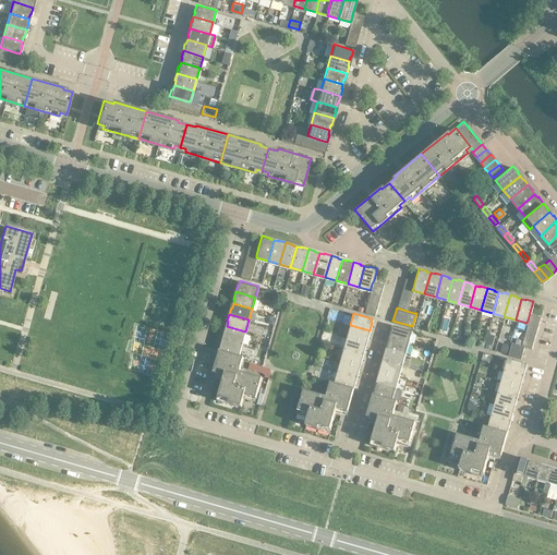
[(412,329),(392,324),(391,329),(390,328),(388,336),(409,341),(412,329)]
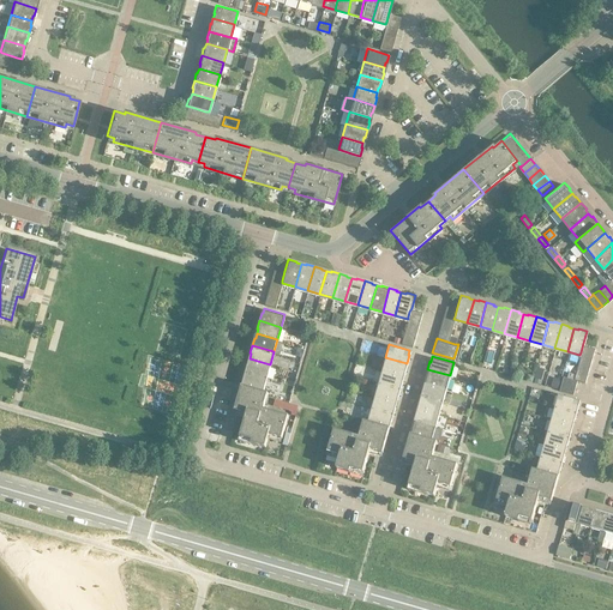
[(407,363),(385,357),(382,369),(402,375),(403,370),(404,370),(407,363)]
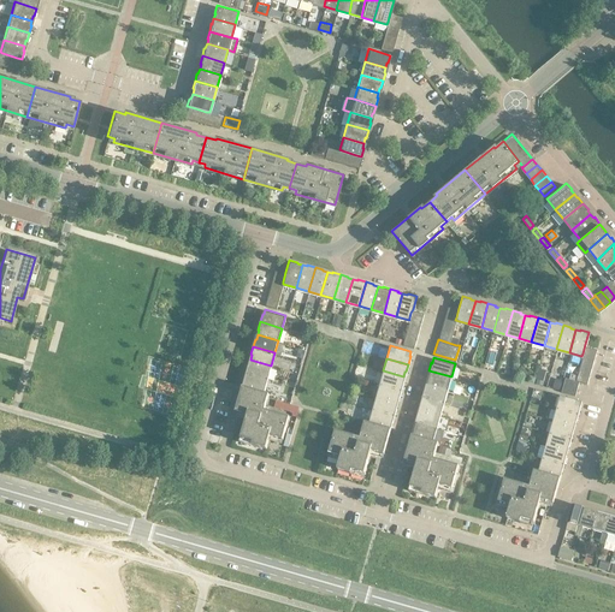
[(271,366),(250,360),(249,364),(248,364),(246,372),(267,378),(271,366)]
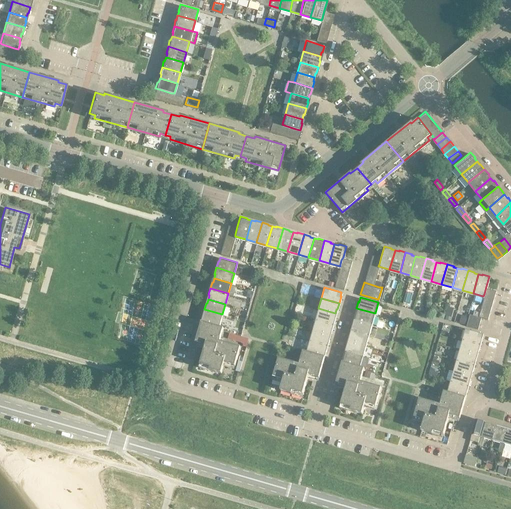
[(335,313),(318,308),(315,318),(333,323),(335,317),(334,317),(335,313)]
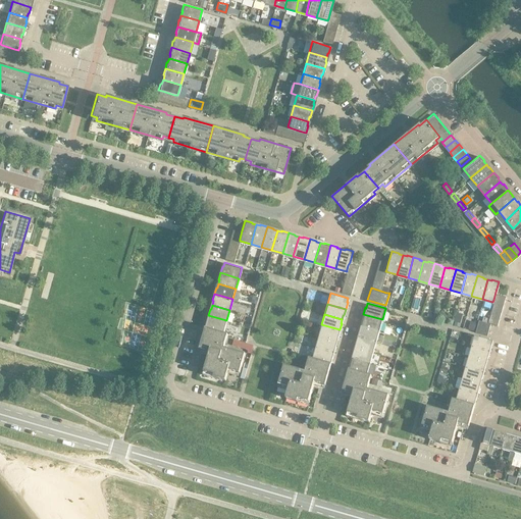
[(382,319),(363,314),(362,320),(363,320),(361,324),(379,329),(382,319)]
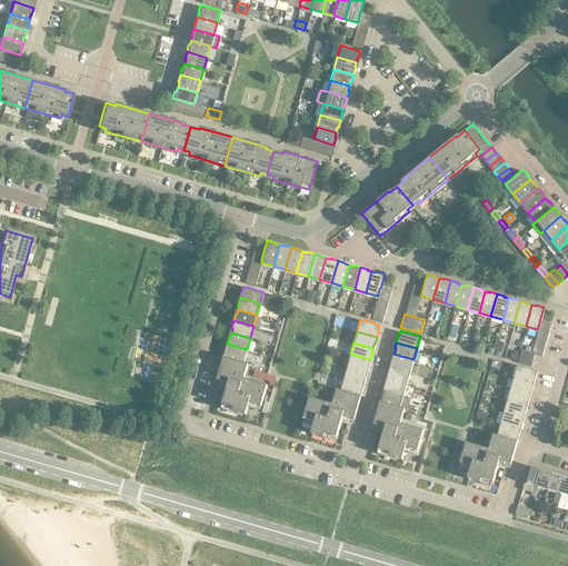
[(247,349),(227,344),(225,350),(226,350),(225,355),(223,355),(217,378),(219,379),(218,383),(227,385),(222,403),(233,406),(232,409),(246,413),(249,401),(260,405),(267,384),(243,377),(248,361),(243,360),(247,349)]
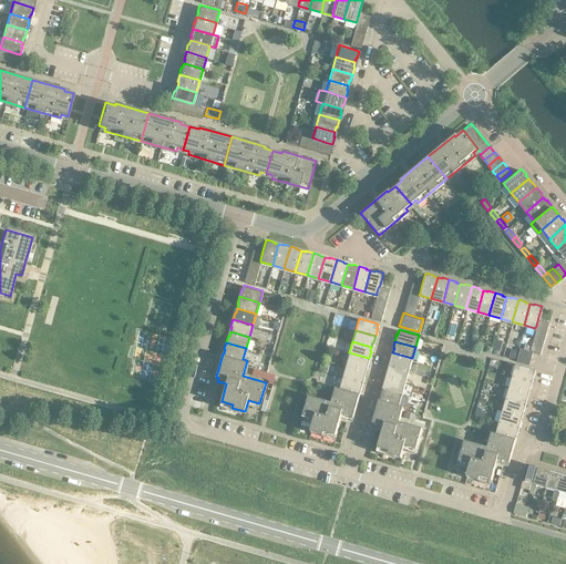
[(267,342),(264,352),(270,355),(273,344),(267,342)]
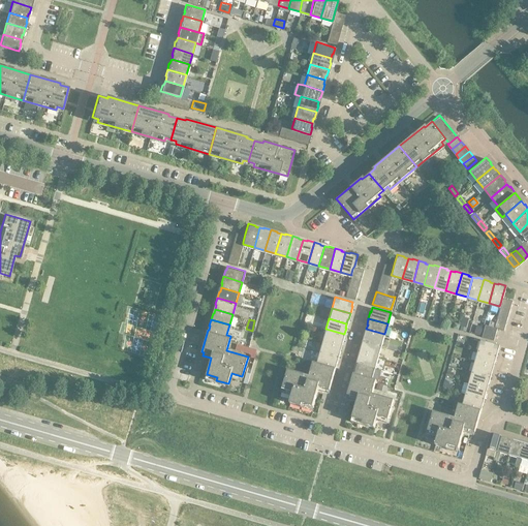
[(485,322),(483,329),(495,333),(497,327),(494,326),(488,323),(485,322)]
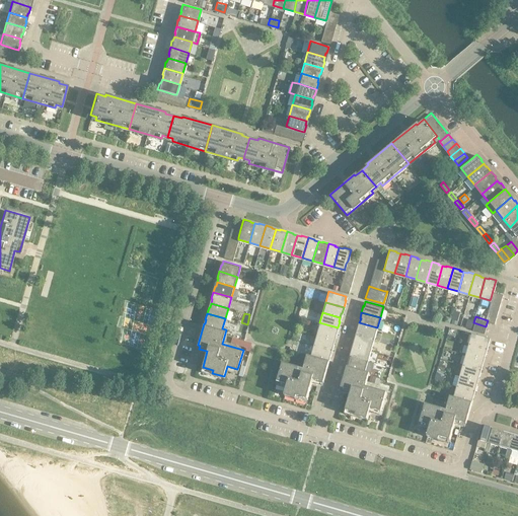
[(466,317),(464,324),(470,326),(472,318),(466,317)]
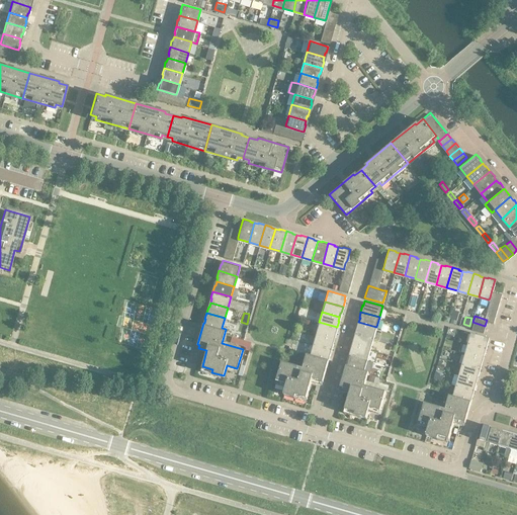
[(337,327),(319,322),(316,333),(333,338),(335,333),(335,334),(337,327)]
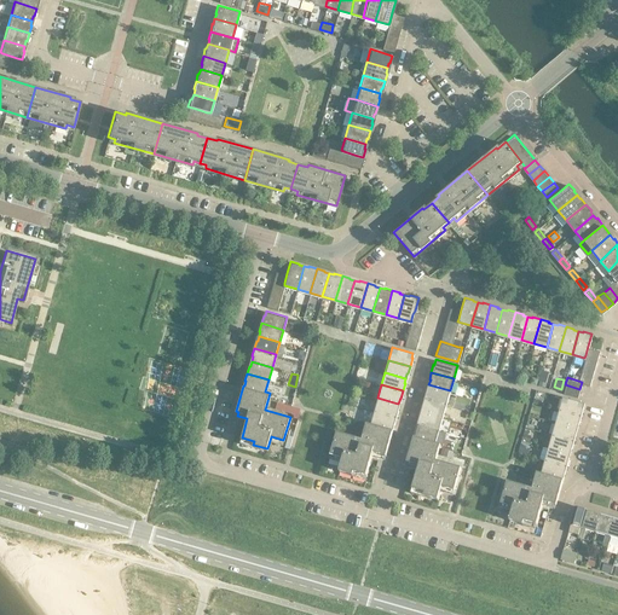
[(450,390),(428,384),(427,389),(426,389),(423,396),(446,404),(450,390)]
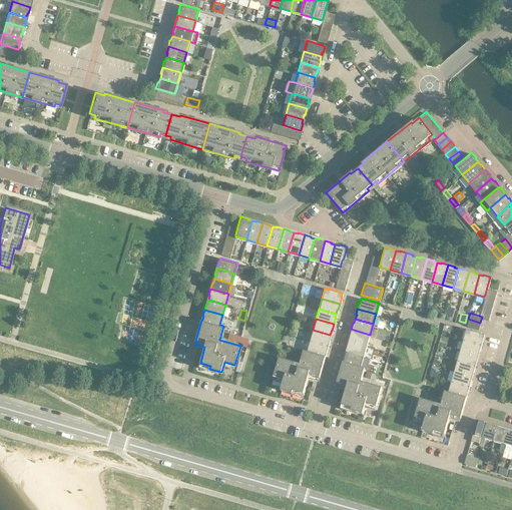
[(480,323),(468,319),(467,325),(478,329),(480,323)]
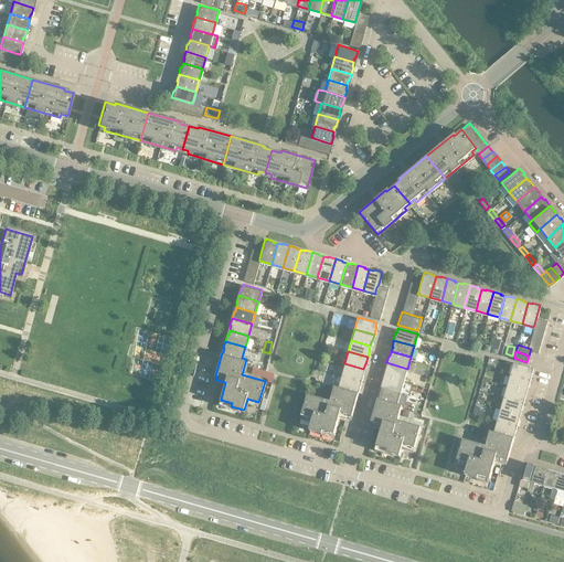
[(532,367),(513,361),(510,373),(530,379),(532,372),(531,372),(532,367)]
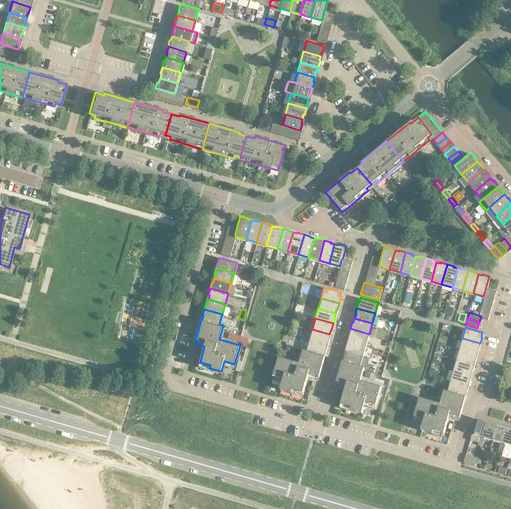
[(369,334),(350,328),(349,335),(350,335),(348,339),(366,344),(369,334)]
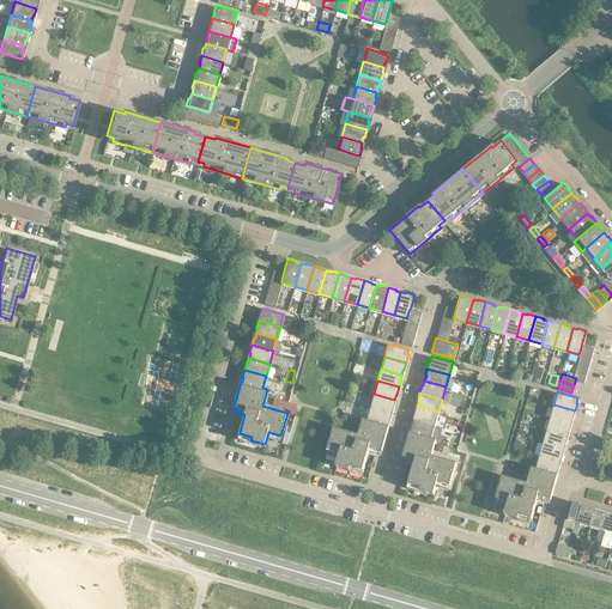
[(394,400),(374,394),(370,406),(392,412),(394,405),(393,405),(394,400)]
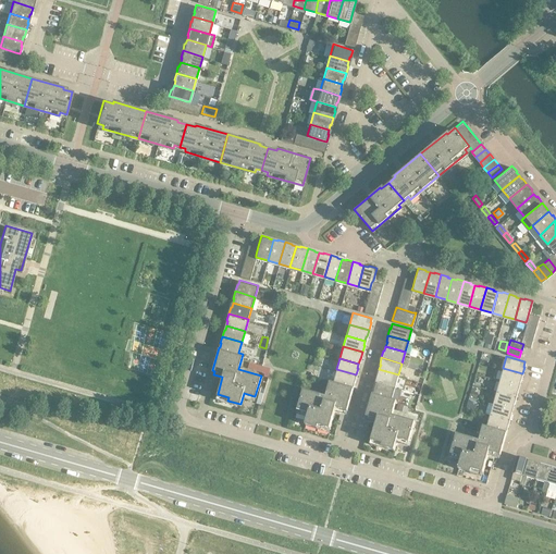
[(522,373),(503,368),(499,379),(518,384),(519,380),(520,380),(522,373)]
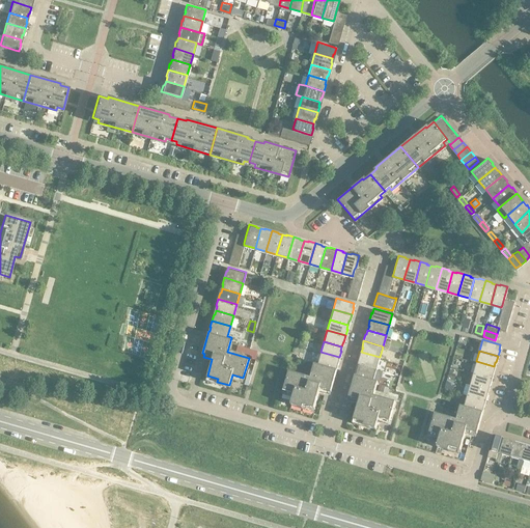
[(339,357),(321,352),(317,362),(313,361),(310,376),(288,369),(282,389),(294,392),(290,403),(302,407),(303,404),(313,407),(318,390),(327,392),(328,389),(330,389),(336,367),(337,363),(338,363),(339,357)]
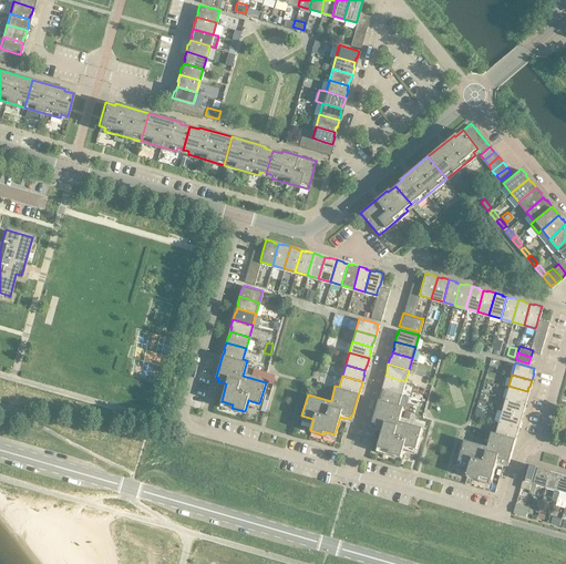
[(405,381),(386,376),(384,380),(383,380),(382,387),(402,392),(405,381)]
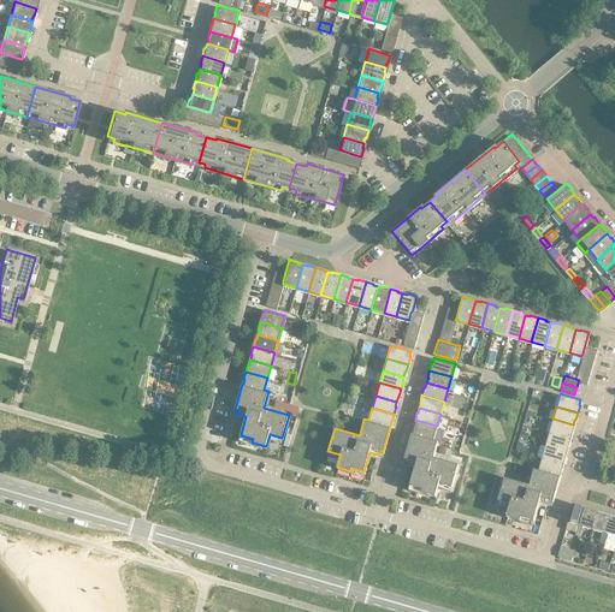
[(573,425),(553,419),(549,432),(571,438),(573,431),(572,429),(573,425)]
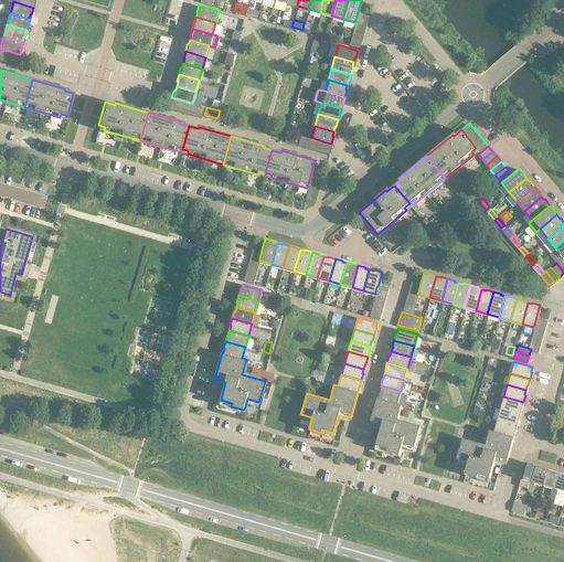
[(401,391),(381,385),(379,392),(380,393),(379,396),(378,396),(371,420),(373,421),(372,425),(381,427),(375,445),(387,448),(386,452),(398,455),(403,443),(414,446),(419,425),(397,419),(401,404),(397,403),(401,391)]
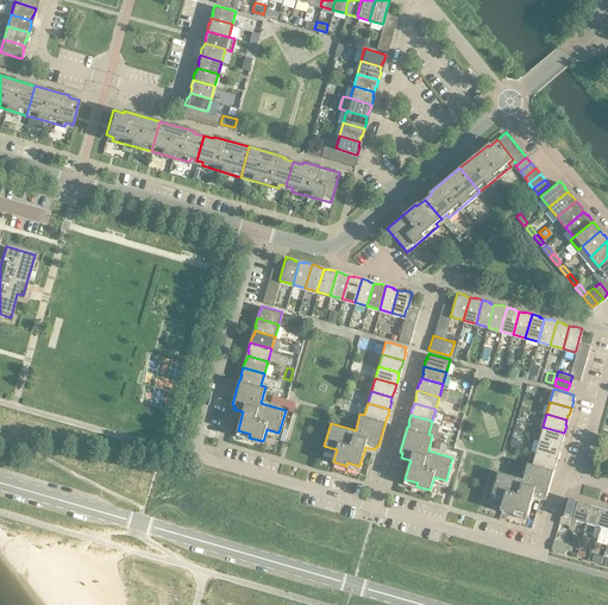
[(564,433),(543,427),(539,439),(559,445),(561,440),(562,440),(564,433)]
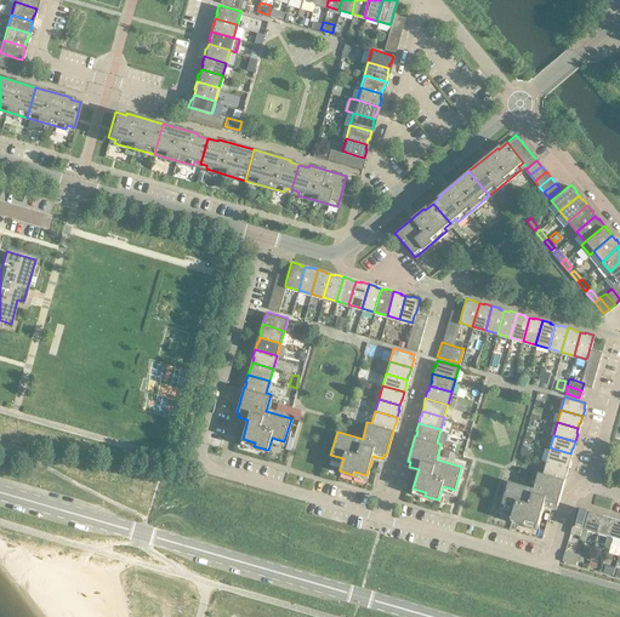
[(522,443),(519,452),(529,455),(532,445),(522,443)]
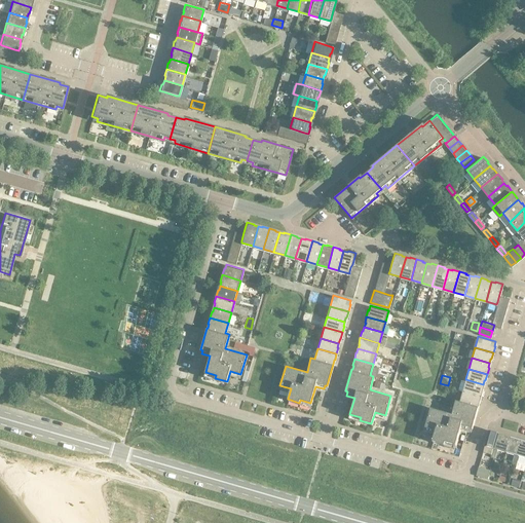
[(483,384),(465,379),(462,389),(481,396),(483,388),(482,388),(483,384)]
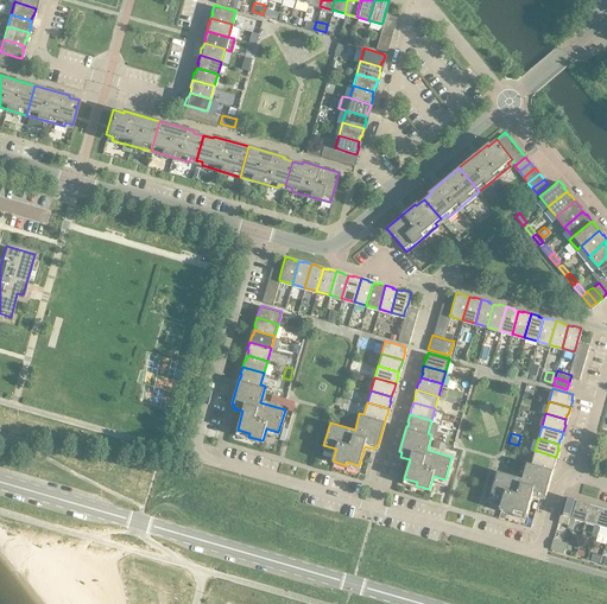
[(556,457),(535,450),(531,463),(526,462),(522,477),(498,470),(491,493),(504,496),(499,509),(513,513),(514,509),(526,513),(532,494),(541,497),(542,493),(545,494),(552,468),(551,468),(552,464),(554,464),(556,457)]
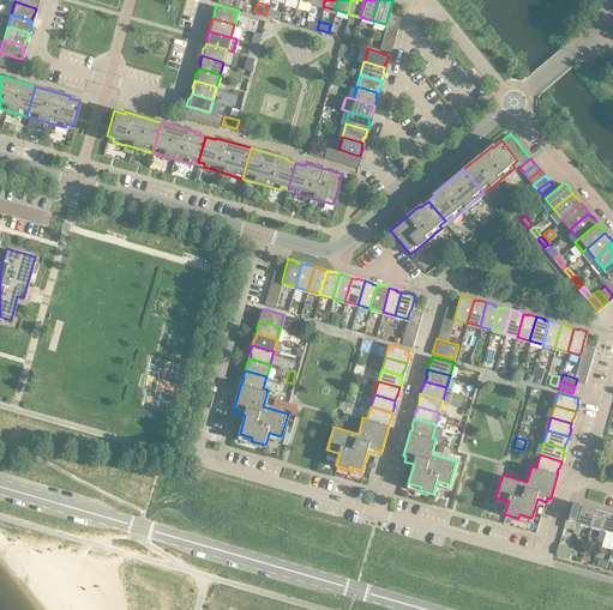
[(570,500),(563,525),(572,529),(574,526),(575,521),(578,523),(583,505),(570,500)]
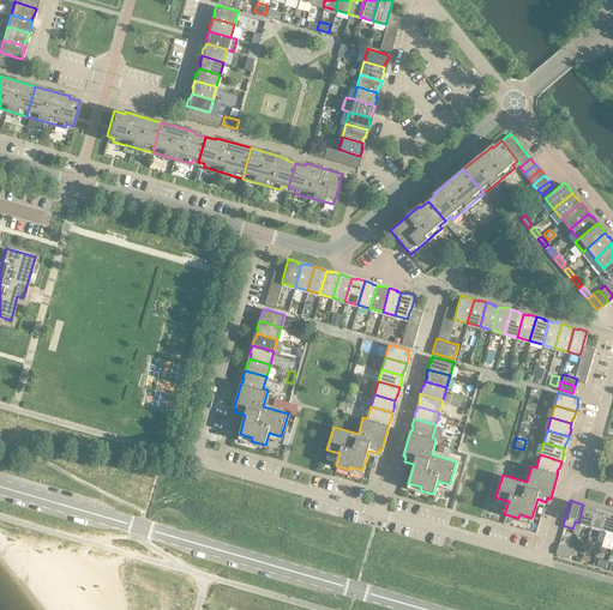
[(595,508),(583,505),(578,523),(575,521),(574,526),(578,527),(580,523),(590,526),(595,508)]
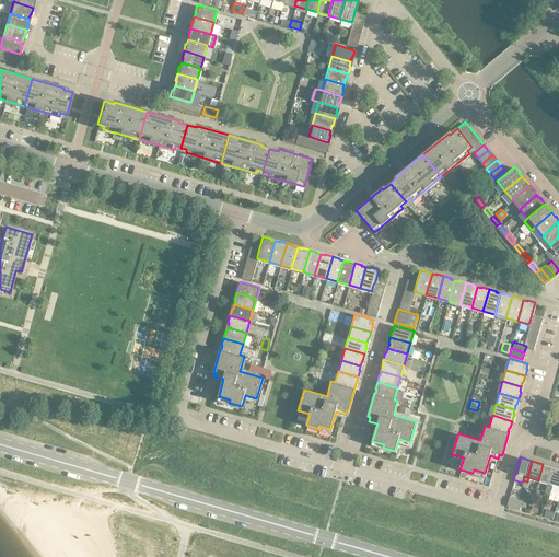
[(555,467),(543,464),(538,480),(547,483),(549,484),(555,467)]
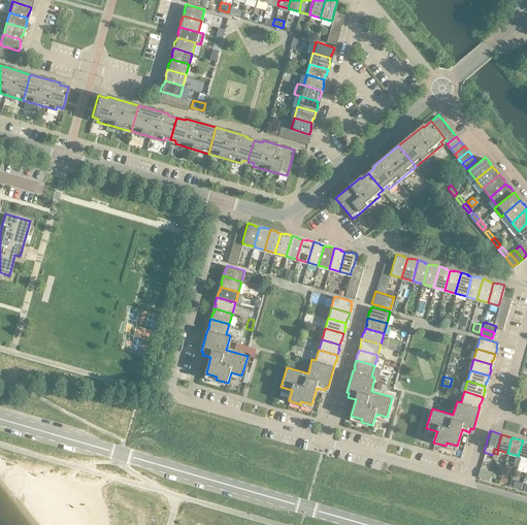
[(526,440),(523,440),(518,456),(516,455),(514,459),(519,460),(520,456),(526,458),(526,440)]
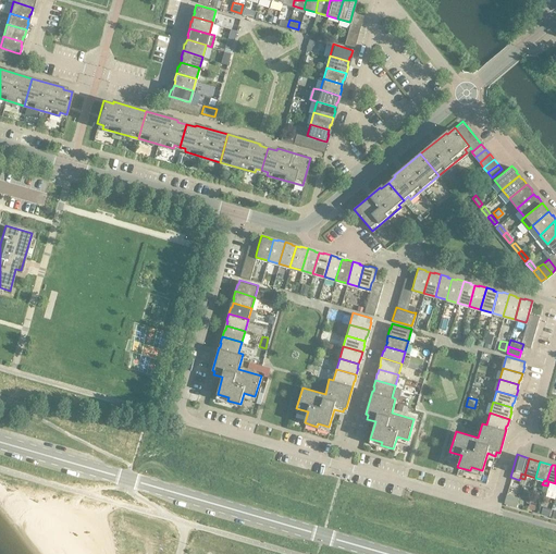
[(506,492),(504,502),(516,505),(518,495),(506,492)]
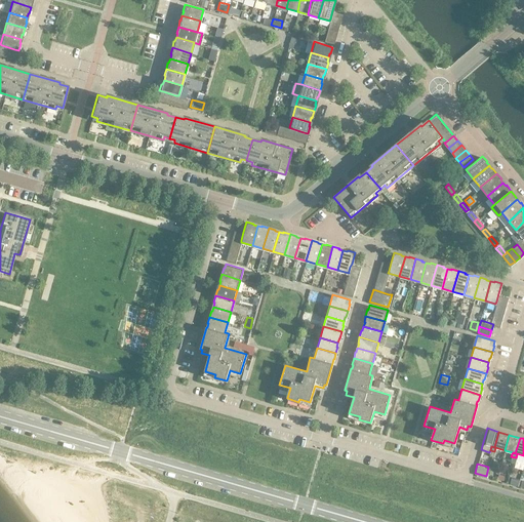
[(511,476),(509,482),(517,485),(519,478),(511,476)]
